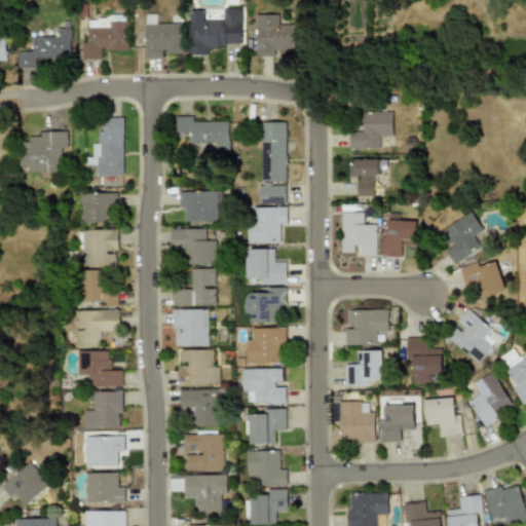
[(188,54),(207,54),(207,45),(241,45),(241,8),(222,7),(222,21),(202,20),(202,10),(188,10),(188,54)]
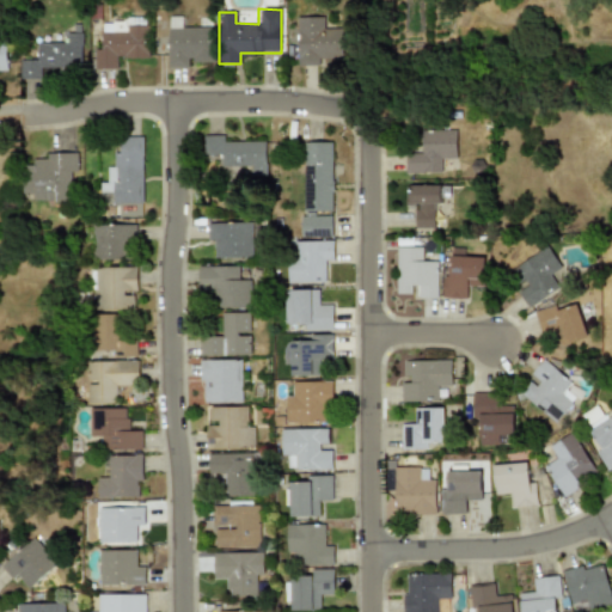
[(212,26),(182,28),(182,16),(167,17),(169,68),(188,67),(188,62),(213,61),(212,26)]
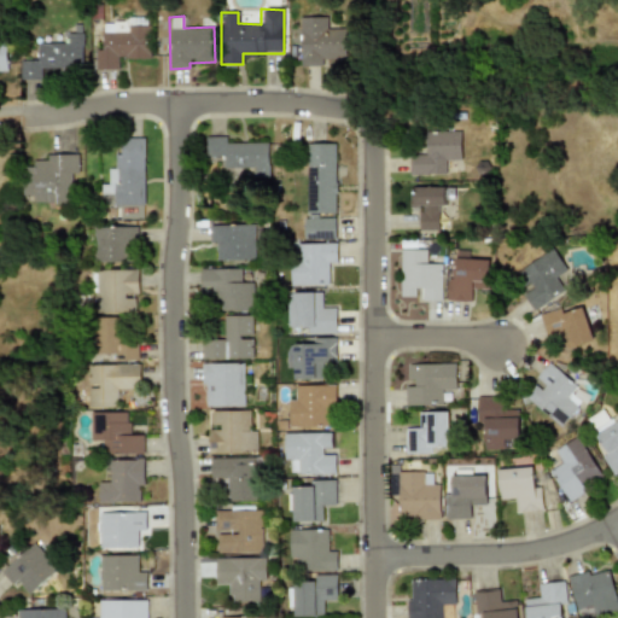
[(322,59),(345,59),(345,28),(327,28),(326,17),(299,17),(301,66),(322,65),(322,59)]
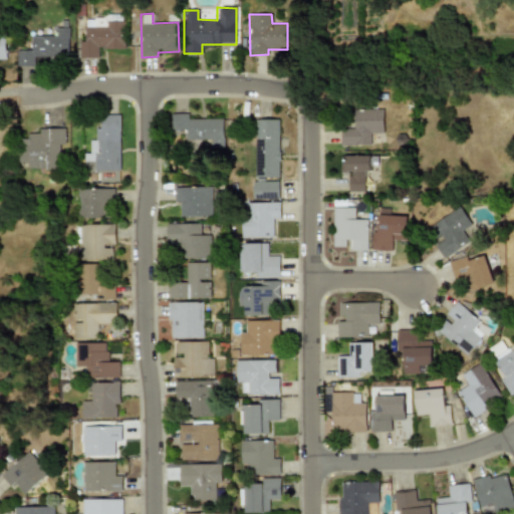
[(124,48),(124,21),(105,21),(105,27),(80,27),(79,54),(97,54),(97,47),(124,48)]
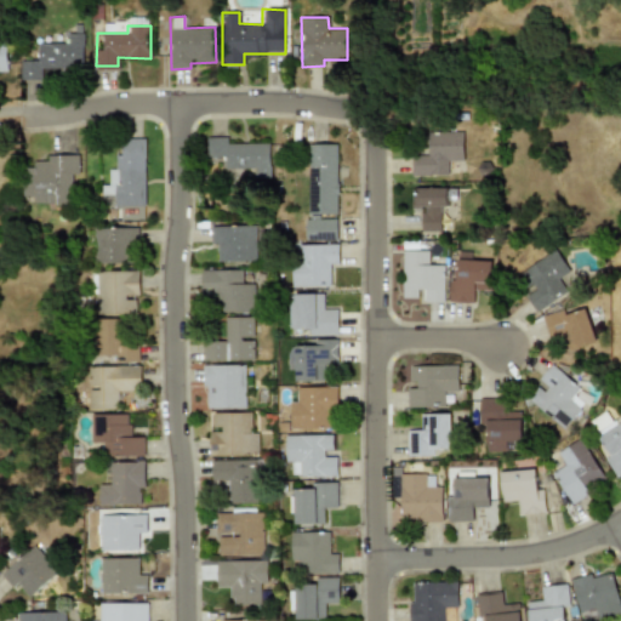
[(40,68),(83,67),(81,33),(62,33),(63,43),(38,44),(38,60),(20,61),(20,80),(41,80),(40,68)]
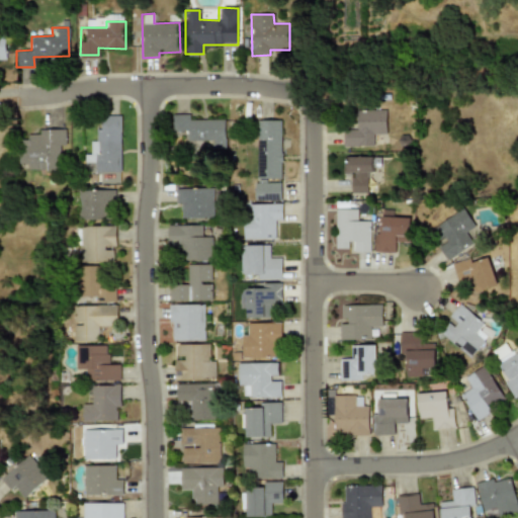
[(343,146),(373,147),(373,134),(385,134),(385,110),(356,109),(355,128),(343,128),(343,146)]
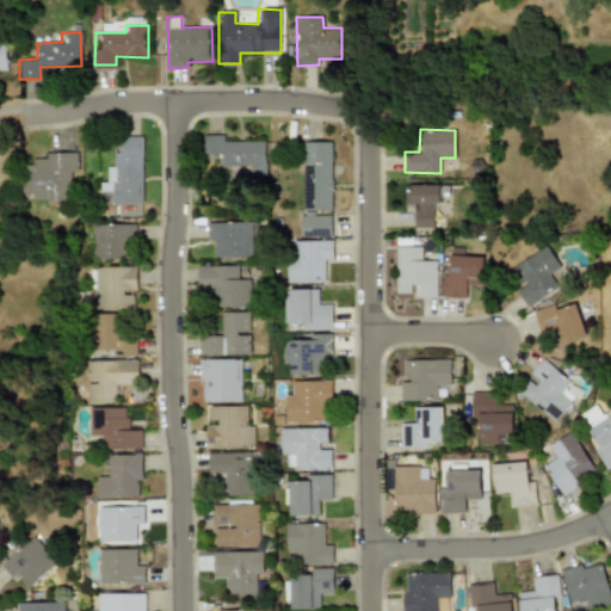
[(264,140),(223,142),(223,134),(205,135),(207,155),(221,154),(221,167),(251,166),(251,176),(266,174),(264,140)]
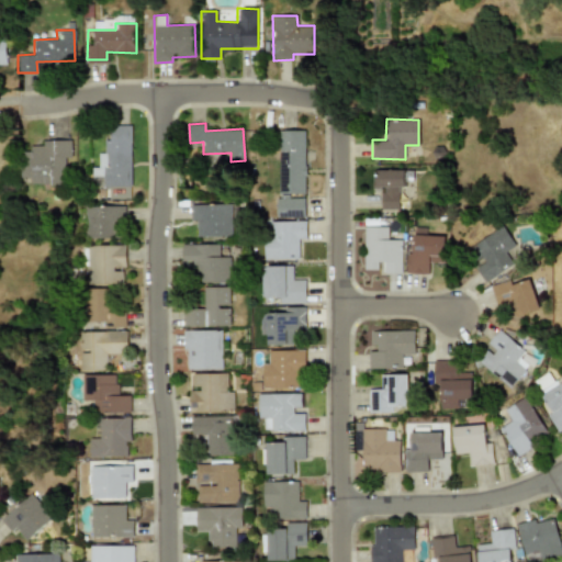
[(131,187),(131,125),(109,125),(109,141),(104,141),(104,153),(98,153),(98,167),(92,167),(92,176),(103,176),(103,187),(131,187)]
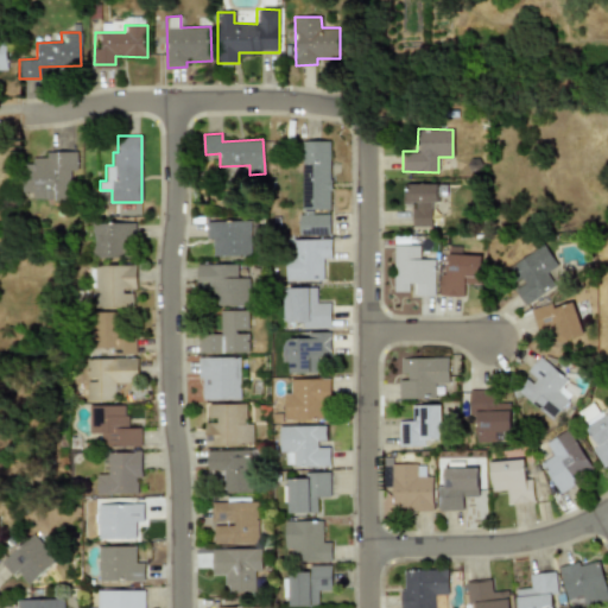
[(330,211),(330,141),(301,141),(302,211),(330,211)]
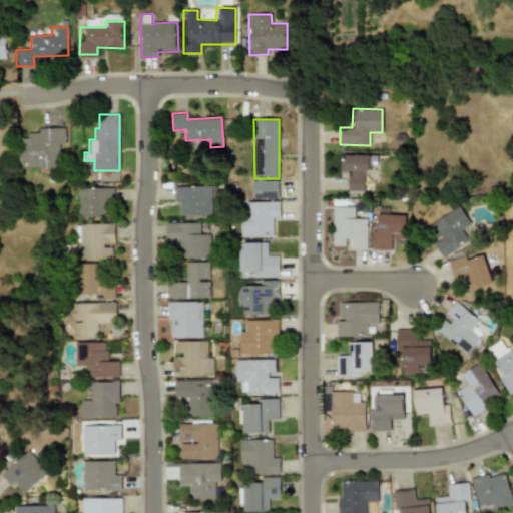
[(27,168),(58,168),(58,143),(64,143),(65,127),(38,127),(38,133),(20,132),(19,161),(27,161),(27,168)]
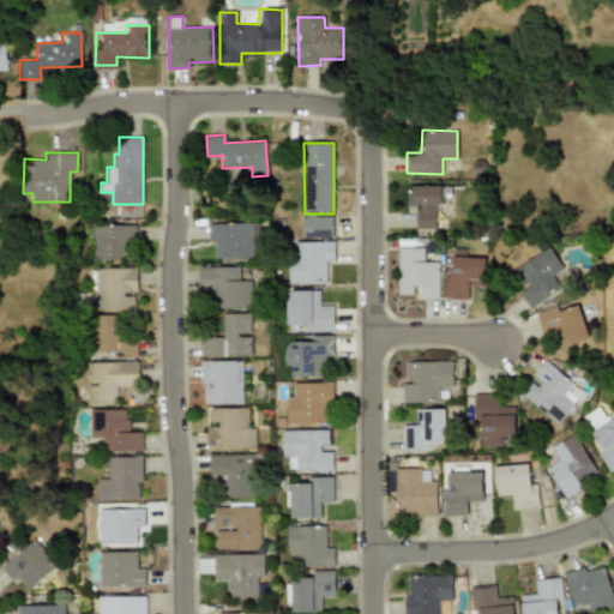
[(441,204),(441,185),(411,186),(411,196),(405,197),(407,205),(416,204),(416,229),(434,228),(434,205),(441,204)]
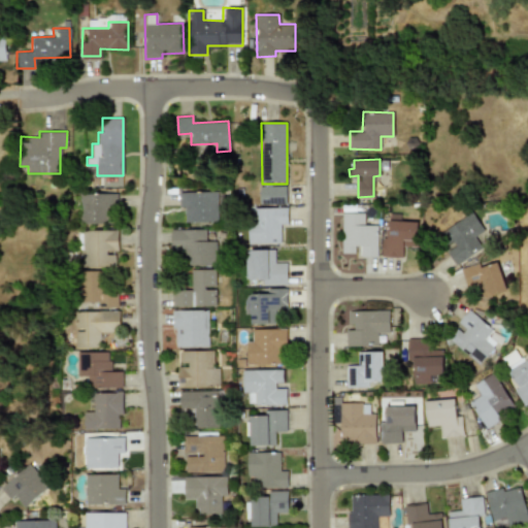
[(286,204),(287,187),(260,186),(259,203),(286,204)]
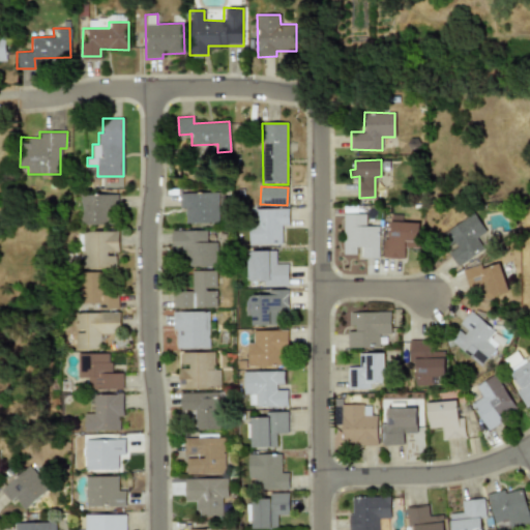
[(185,224),(217,223),(217,193),(179,194),(180,208),(185,208),(185,224)]
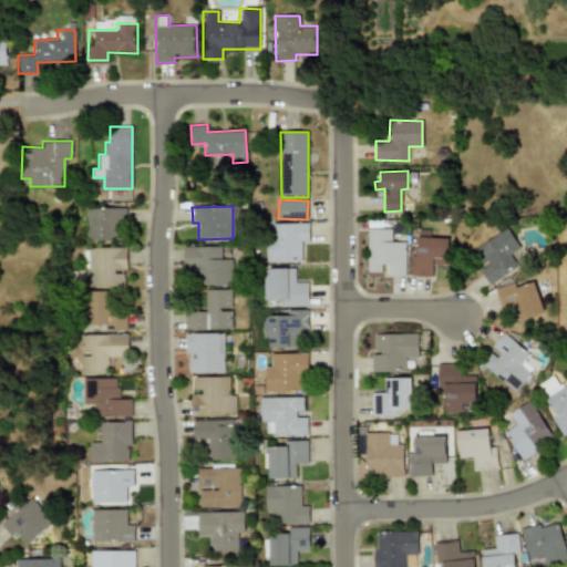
[(125,208),(86,209),(86,240),(120,239),(120,224),(126,223),(125,208)]
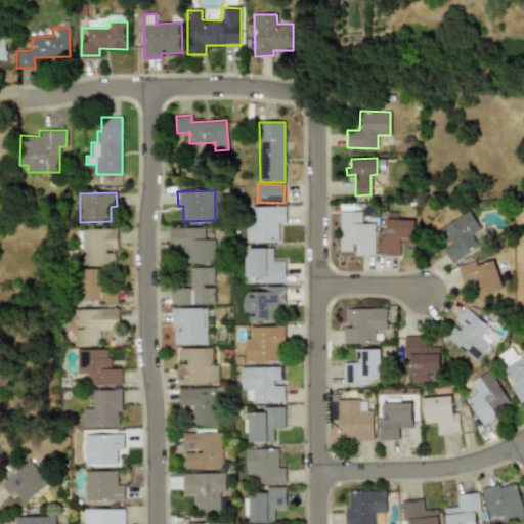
[(285,206),(248,207),(248,242),(278,242),(278,222),(286,222),(285,206)]
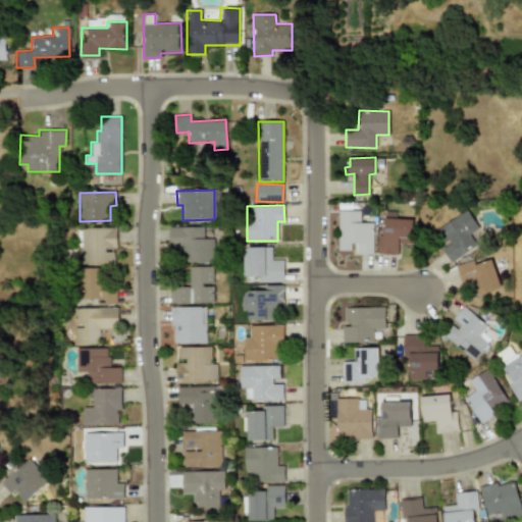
[(450,262),(476,245),(469,233),(478,227),(466,209),(434,230),(445,246),(440,248),(450,262)]
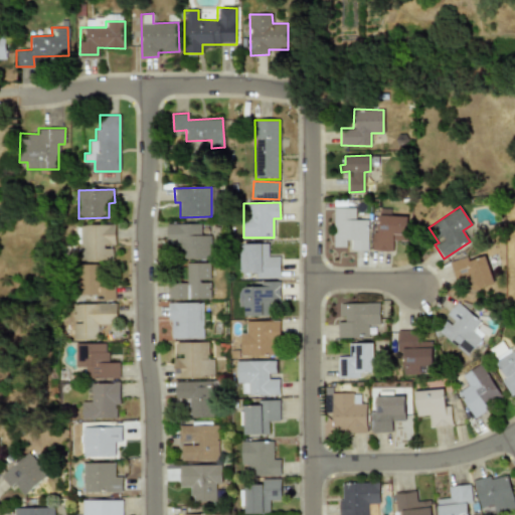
[(355,208),(334,207),(333,247),(345,247),(345,239),(352,239),(352,249),(367,250),(368,219),(355,219),(355,208)]
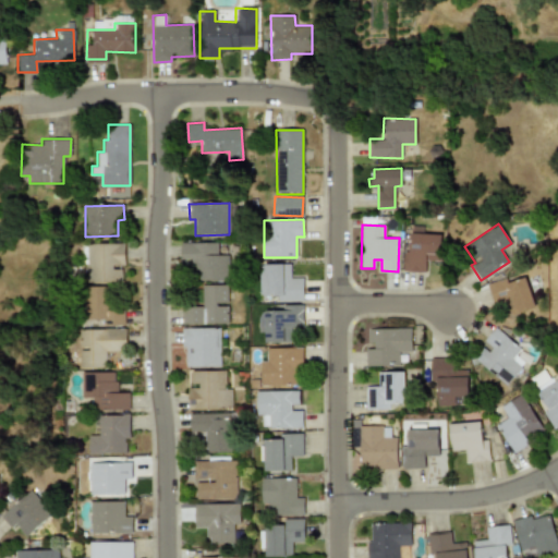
[(402,271),(425,271),(426,261),(440,261),(441,234),(423,233),(423,227),(410,226),(410,252),(403,251),(402,271)]
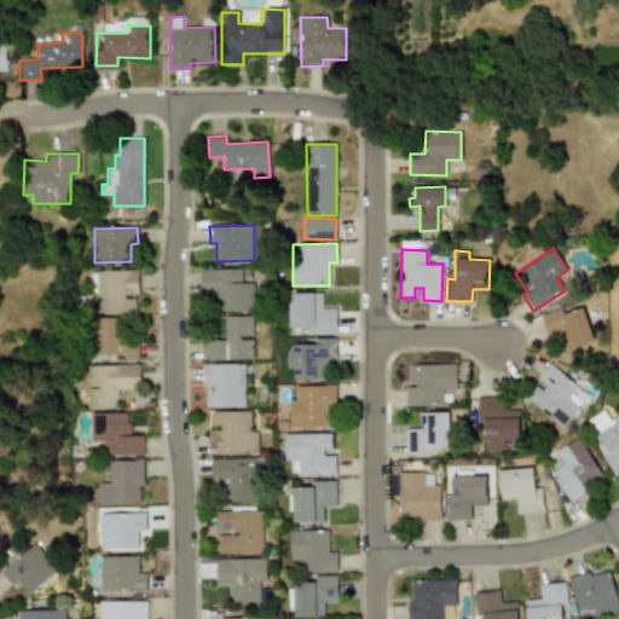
[(253,283),(242,283),(241,268),(200,270),(201,294),(217,294),(217,311),(254,311),(253,283)]
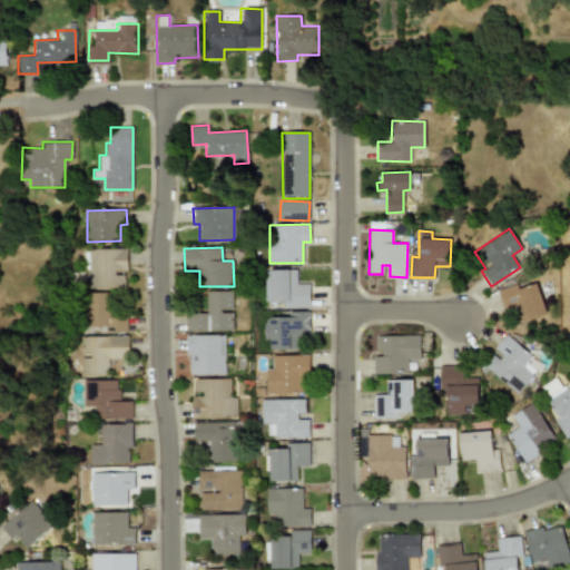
[(90,248),(91,288),(124,288),(124,271),(127,271),(127,248),(90,248)]
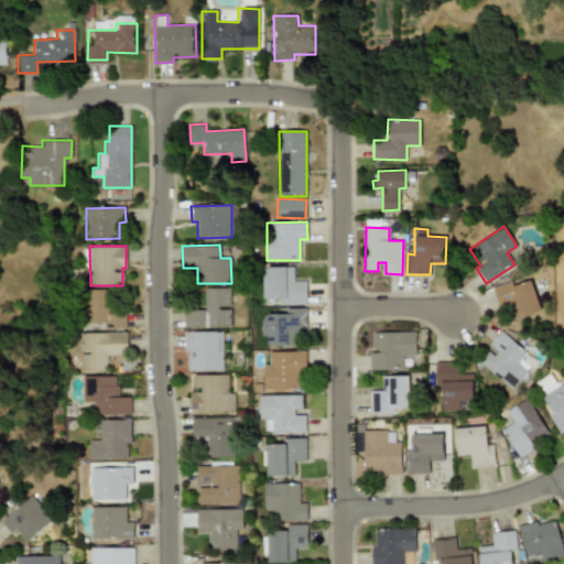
[(306,281),(294,281),(293,267),(262,267),(263,299),(280,299),(280,304),(306,304),(306,281)]
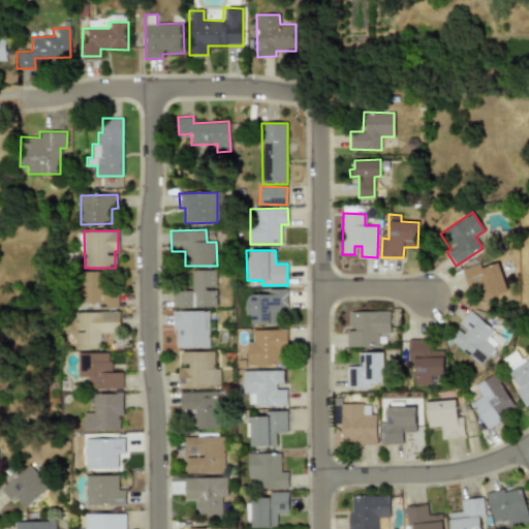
[(507,291),(498,263),(481,269),(479,263),(462,270),(469,292),(475,290),(479,300),(507,291)]
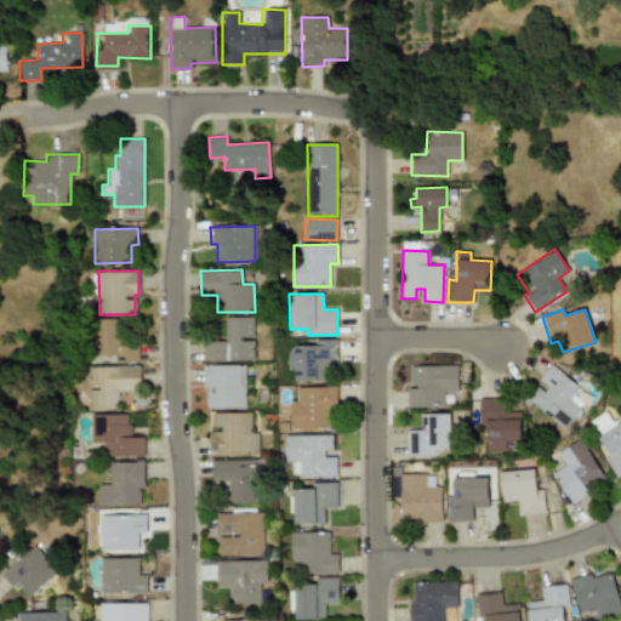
[(252,317),(224,317),(224,340),(201,341),(203,360),(254,359),(252,317)]
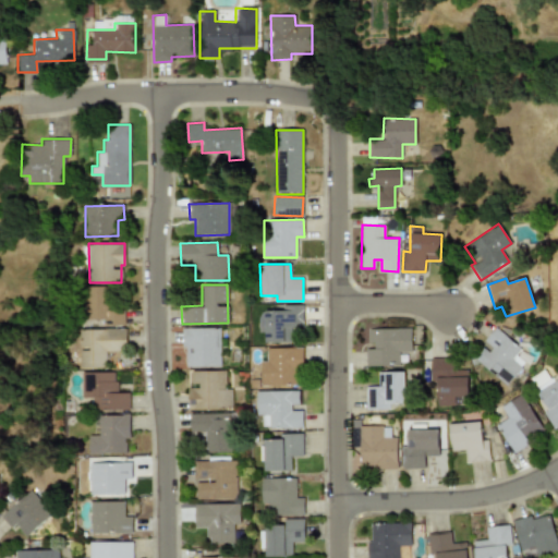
[(124,302),(113,303),(113,287),(87,288),(88,323),(124,322),(124,302)]
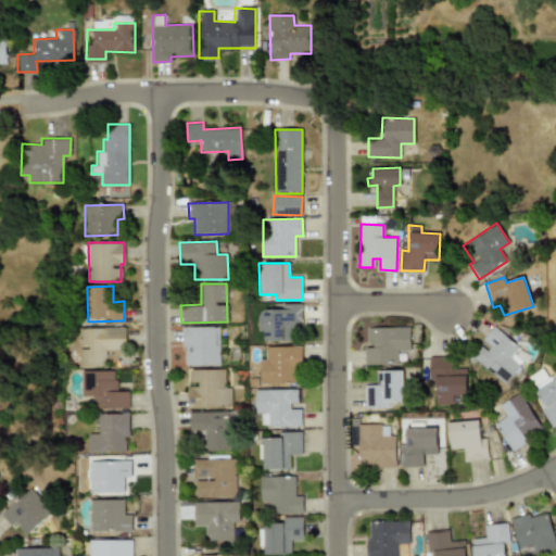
[(264,310),(264,342),(290,341),(290,327),(302,326),(302,304),(282,304),(283,310),(264,310)]
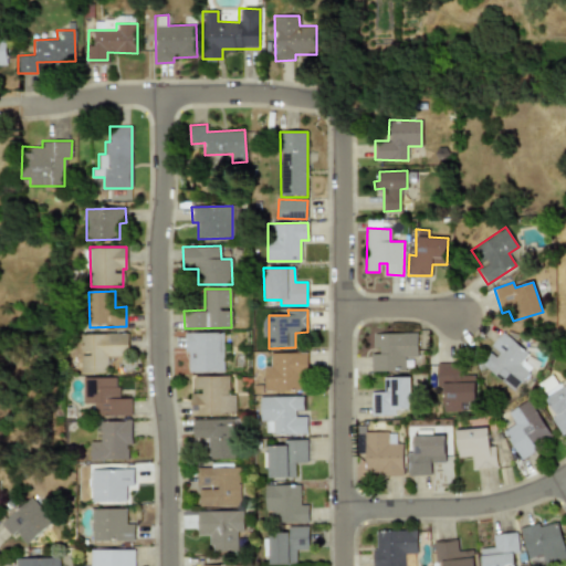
[(127,333),(80,334),(80,374),(107,373),(106,356),(128,356),(127,333)]
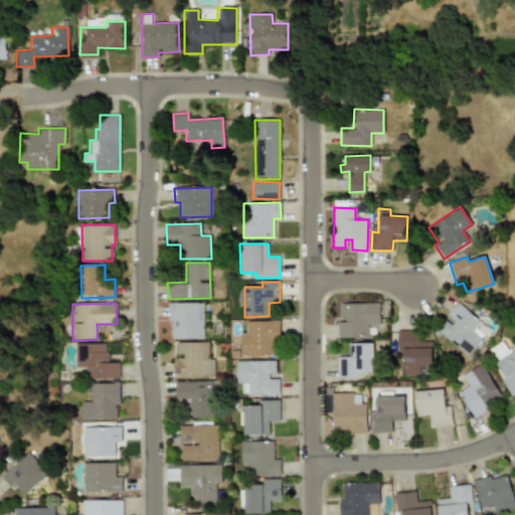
[(203,303),(170,303),(170,339),(202,339),(203,303)]
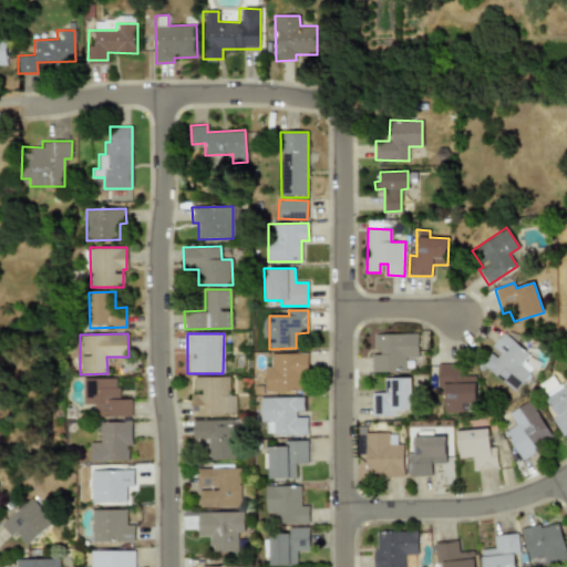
[(418,333),(372,333),(372,372),(405,371),(405,358),(418,357),(418,333)]
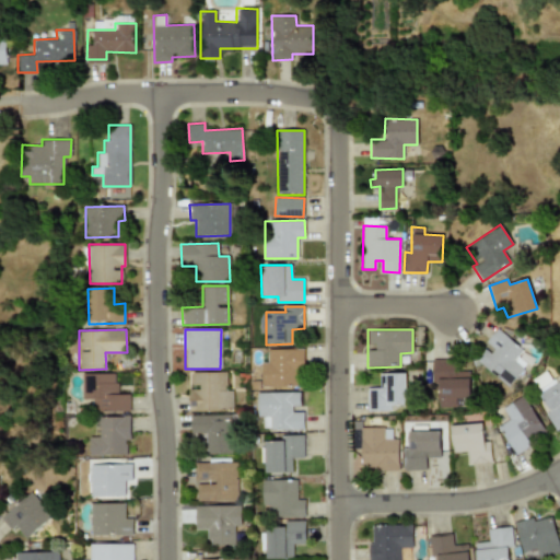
[(486,346),(475,361),(510,385),(525,362),(517,357),(523,348),(494,329),(483,345),(486,346)]
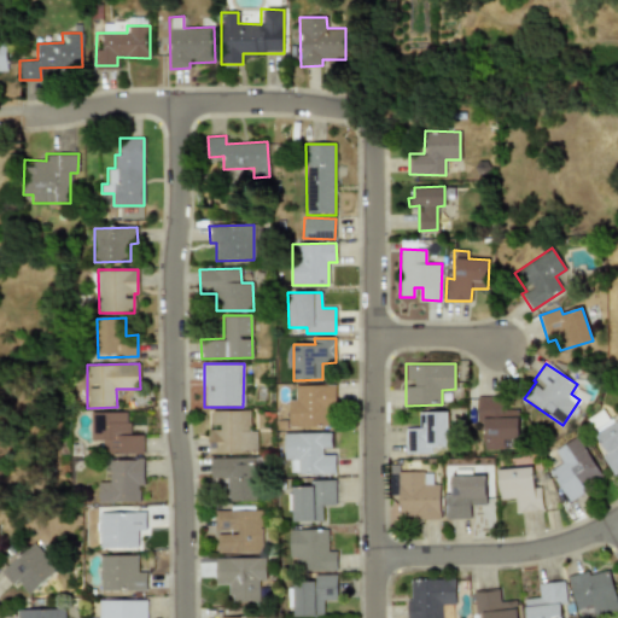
[(336,410),(336,384),(296,385),(296,400),(289,401),(290,426),(328,425),(327,410),(336,410)]
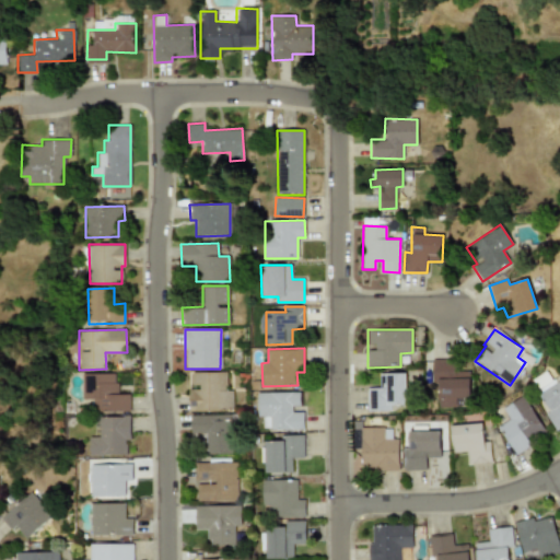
[(559,427),(559,374),(551,381),(546,371),(532,380),(550,410),(545,413),(556,430),(559,427)]
